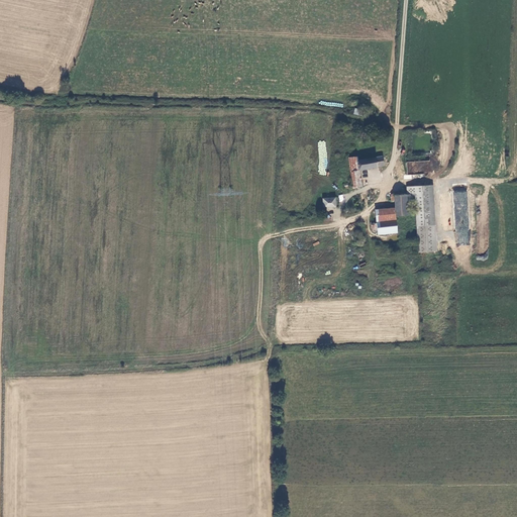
[(349,158),(353,187),(363,186),(360,170),(386,166),(384,157),(358,160),(357,157),(355,157),(349,158)]
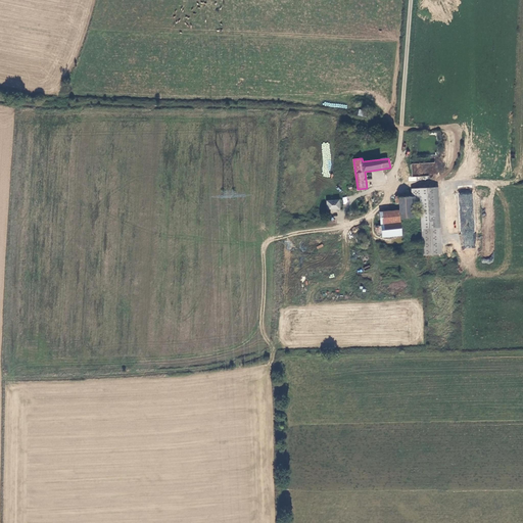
[(419,188),(420,196),(422,196),(425,254),(440,254),(437,187),(419,188)]
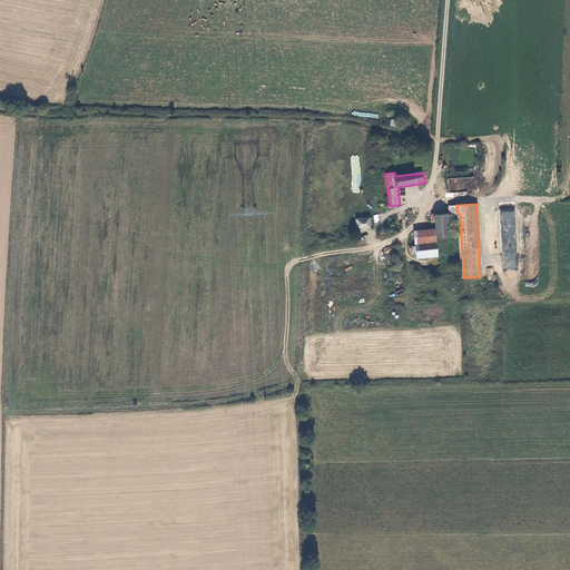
[(518,269),(516,212),(500,212),(502,271),(518,269)]
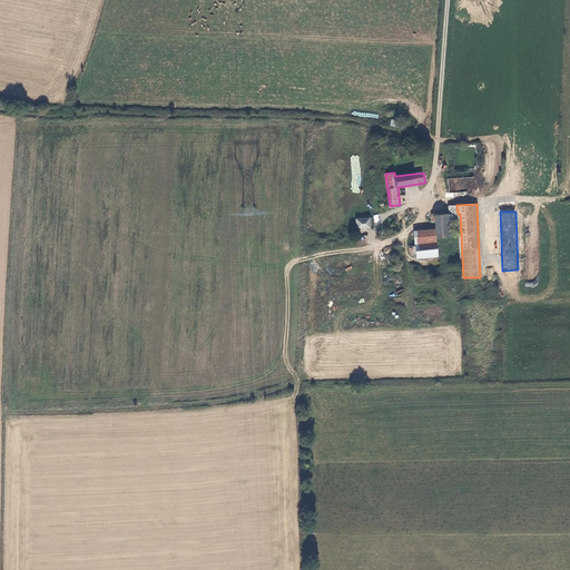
[(452,215),(439,216),(439,222),(439,231),(439,239),(459,237),(458,215),(452,215)]
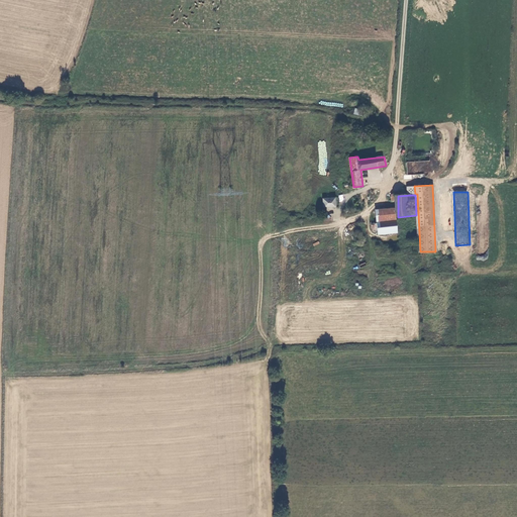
[(334,197),(321,196),(321,206),(334,206),(334,197)]
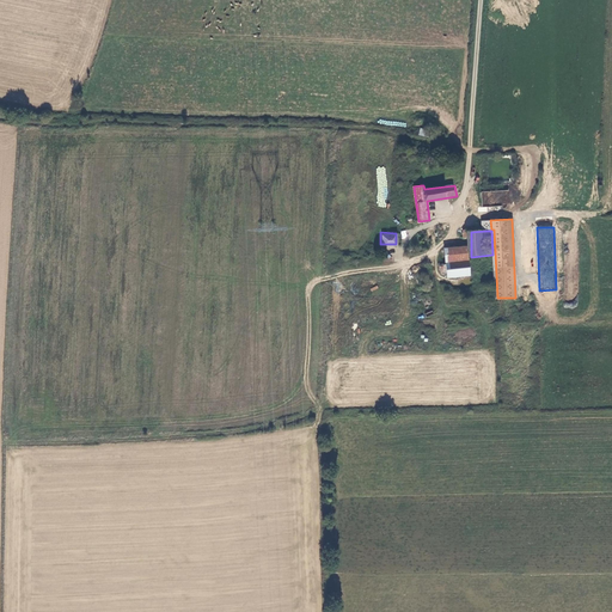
[(448,249),(450,264),(444,264),(444,274),(450,273),(450,276),(472,275),(471,257),(471,248),(448,249)]
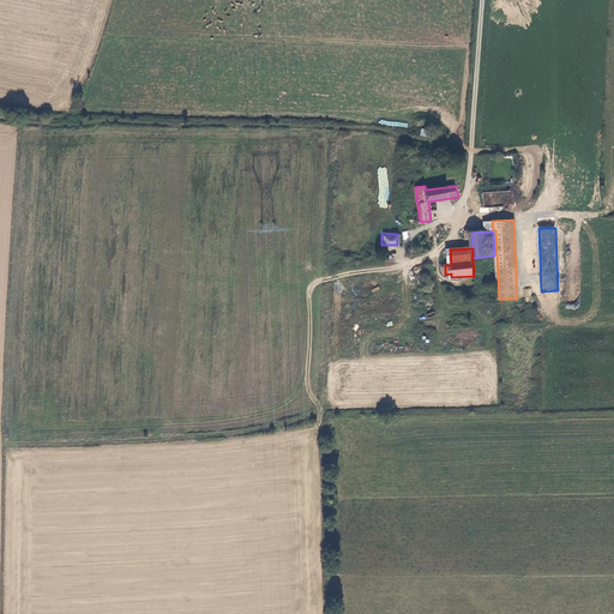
All buildings are outlined.
